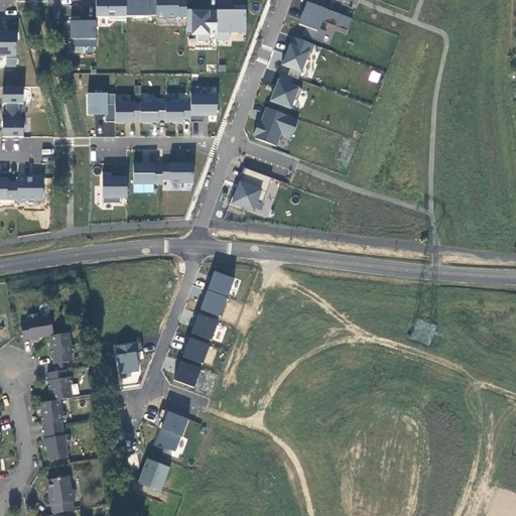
[(96,0),(96,15),(186,17),(186,33),(197,33),(197,39),(209,39),(209,31),(217,31),(217,40),(229,40),(229,32),(246,32),(246,10),(186,8),(186,0),(96,0)]
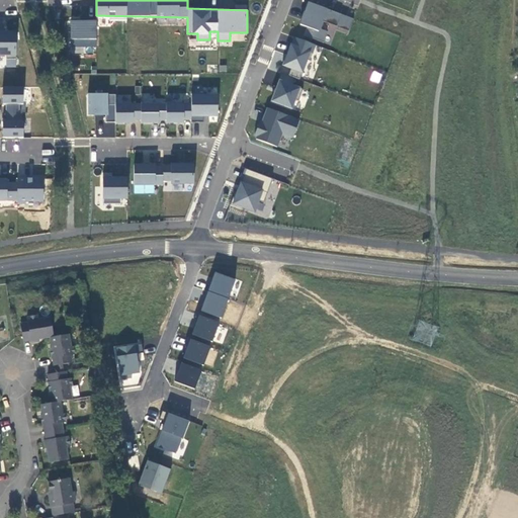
[(349,31),(353,16),(307,2),(300,24),(322,30),(324,24),(349,31)]
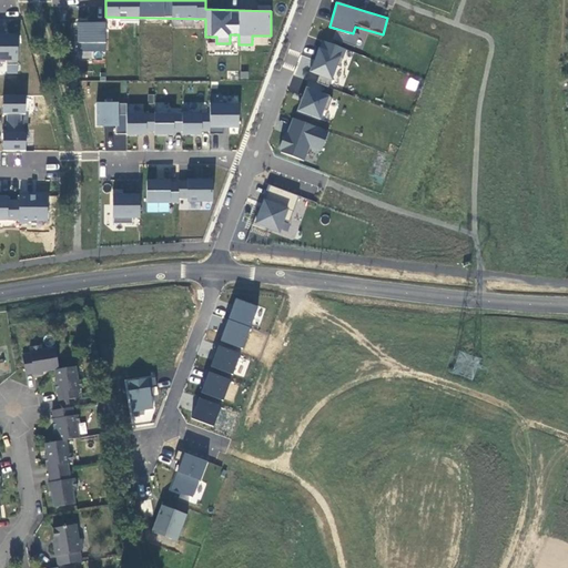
[(78,58),(105,59),(105,22),(79,21),(78,58)]
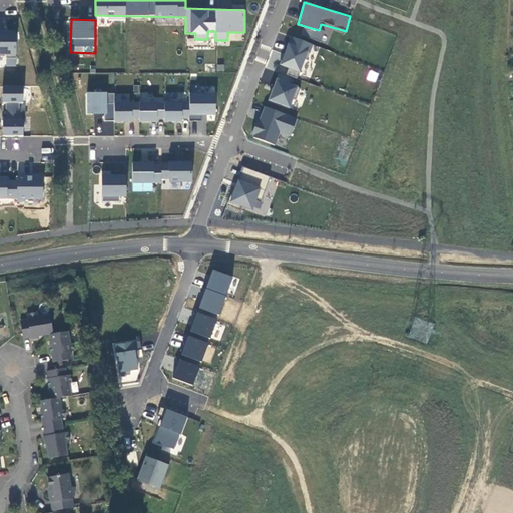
[(0,52),(7,53),(6,65),(16,66),(17,30),(0,29),(0,52)]
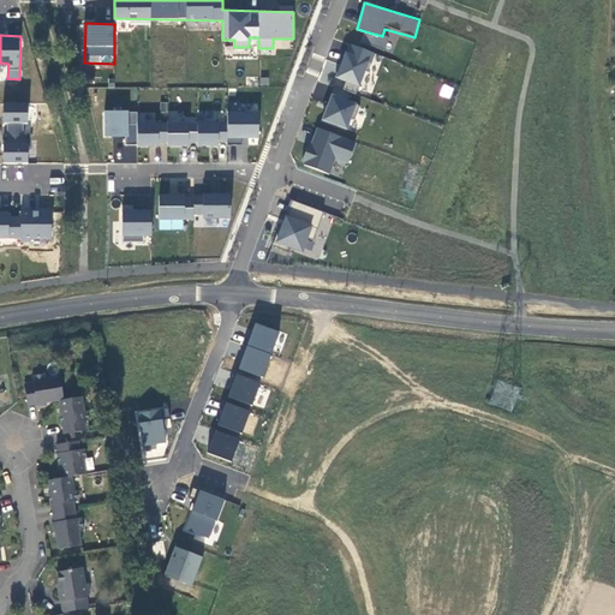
[(346,43),(336,81),(363,88),(372,51),(346,43)]
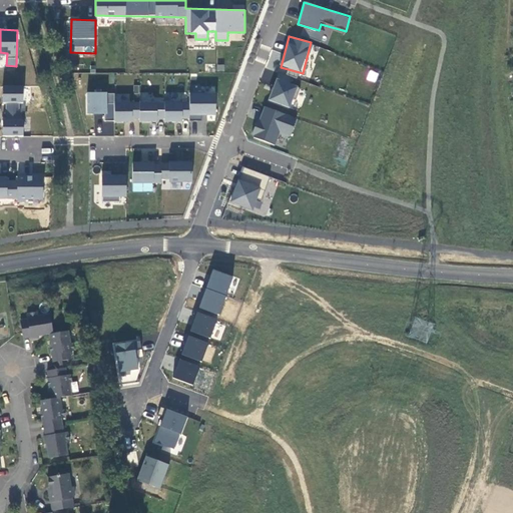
[(369,70),(367,80),(376,82),(378,72),(369,70)]
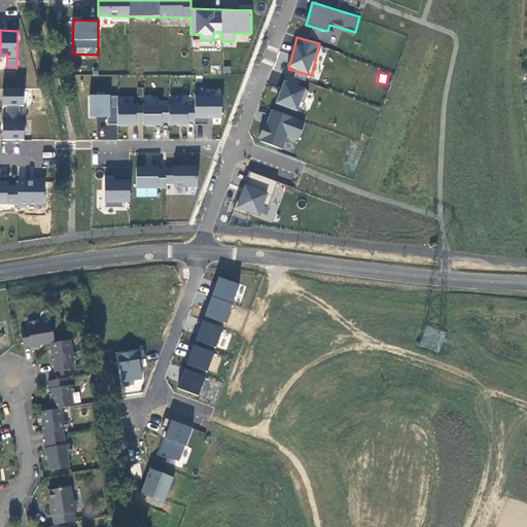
[(282,80),(276,104),(300,110),(306,86),(282,80)]
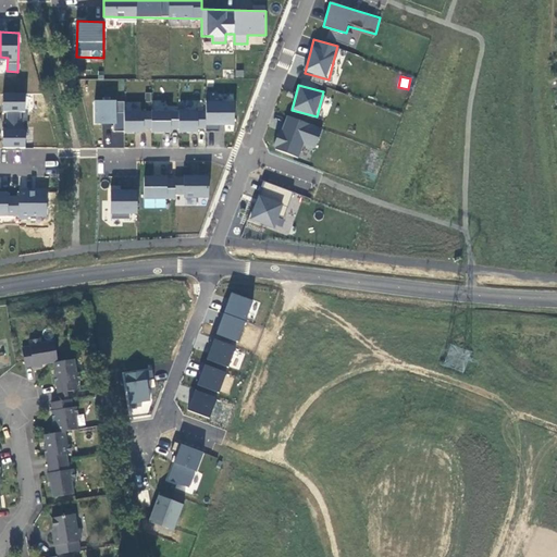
[(2,147),(25,148),(26,93),(3,93),(2,147)]
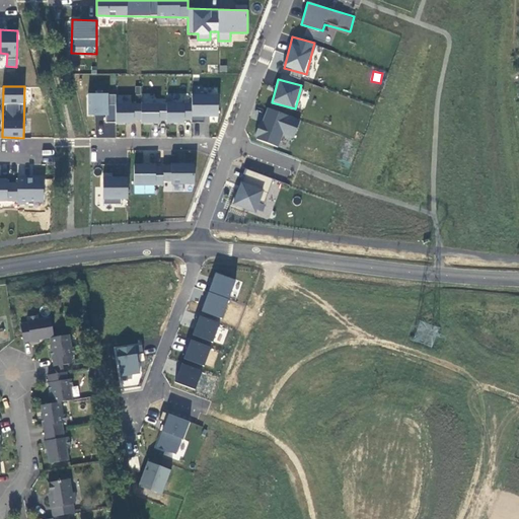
[(131,93),(87,93),(87,116),(105,116),(105,122),(219,122),(219,93),(192,93),(192,101),(131,101),(131,93)]
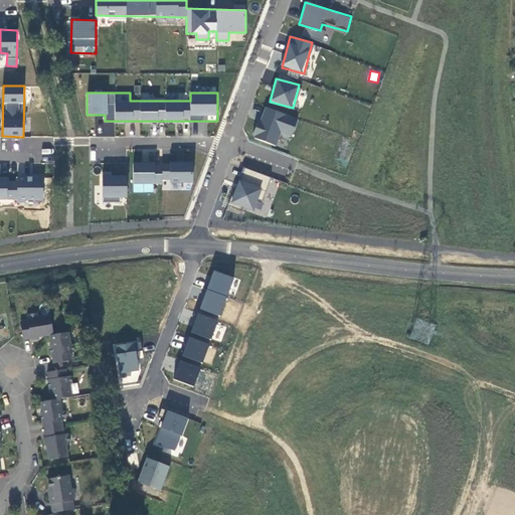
[(292,138),(298,117),(262,107),(253,139),(277,145),(280,135),(292,138)]
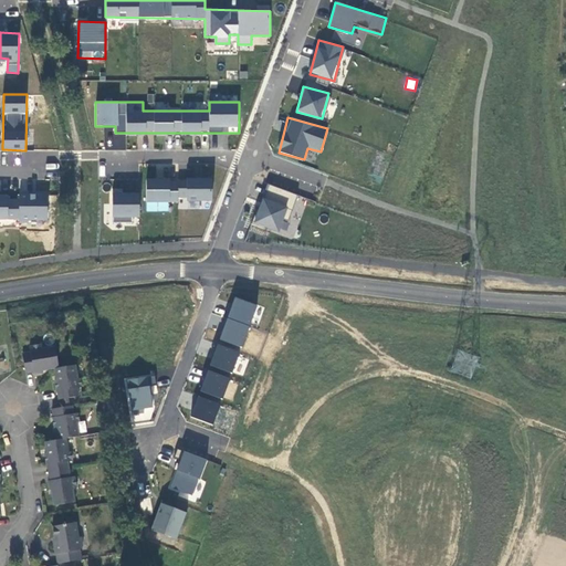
[(125,133),(113,133),(113,149),(125,149),(125,133)]
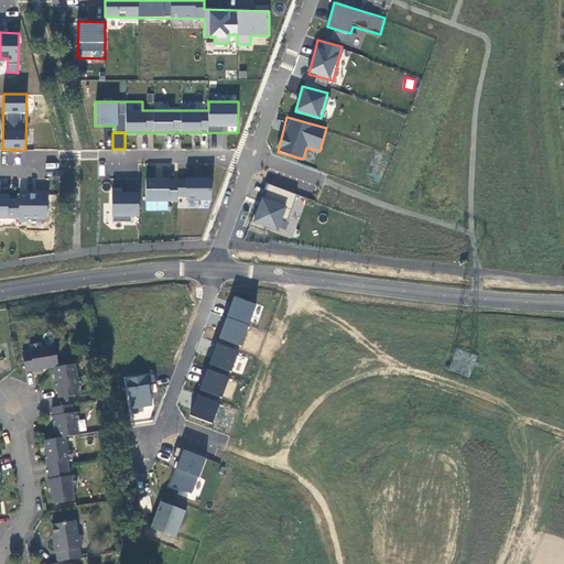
[(145,176),(145,210),(169,210),(169,202),(199,202),(199,201),(212,201),(212,177),(145,176)]
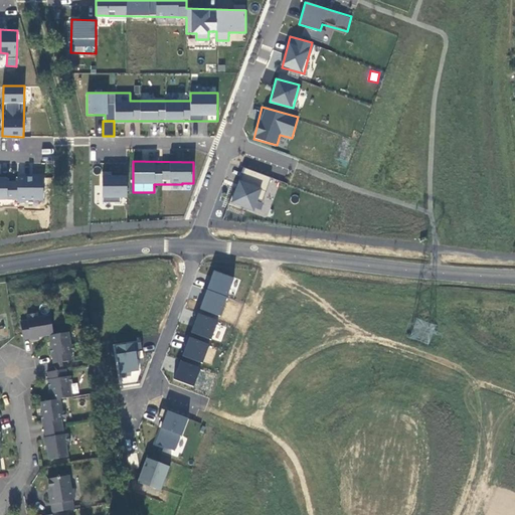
[(242,168),(230,204),(268,217),(280,180),(242,168)]
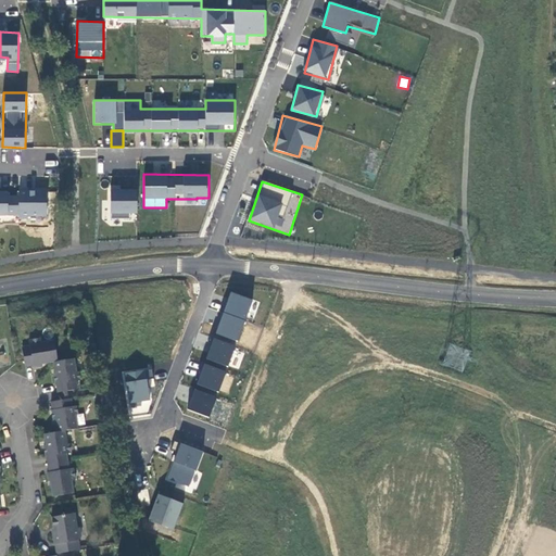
[(137,217),(138,188),(111,187),(110,216),(137,217)]
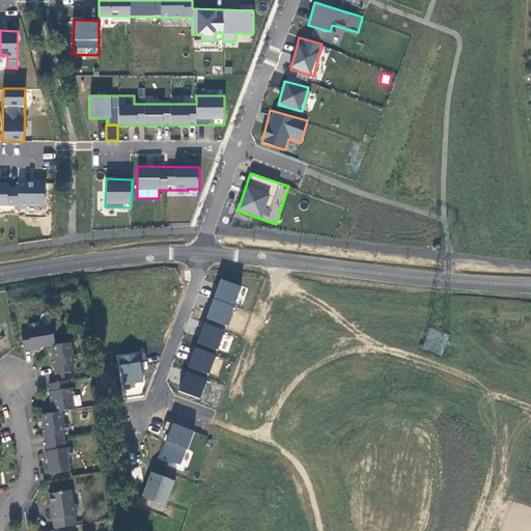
[(45,183),(0,182),(0,206),(45,206),(45,183)]
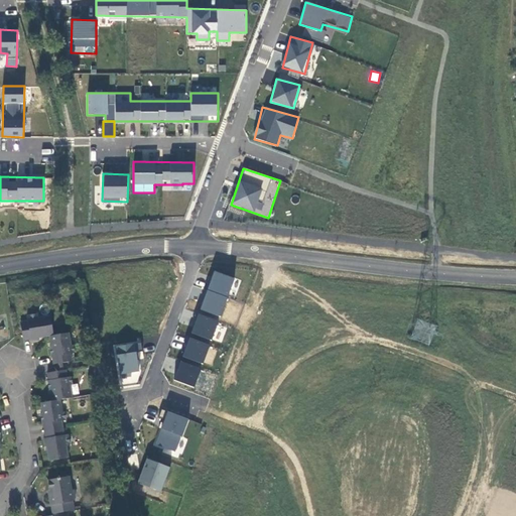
[(214,270),(200,309),(221,316),(235,278),(214,270)]
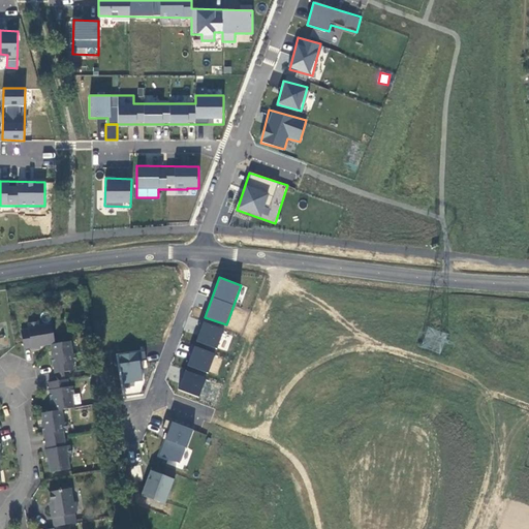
[(195,341),(216,349),(224,329),(204,320),(195,341)]
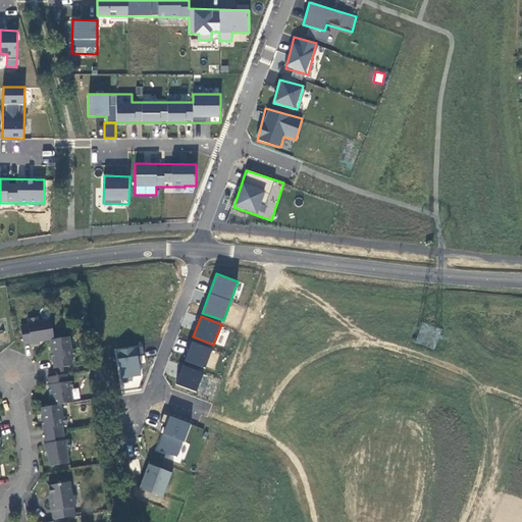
[(69,337),(53,340),(50,319),(39,321),(38,318),(27,320),(28,325),(19,327),(22,341),(22,345),(31,344),(31,345),(39,344),(39,342),(50,341),(51,351),(50,351),(52,362),(52,361),(54,369),(57,368),(62,367),(72,366),(70,358),(74,358),(73,350),(71,350),(69,337)]
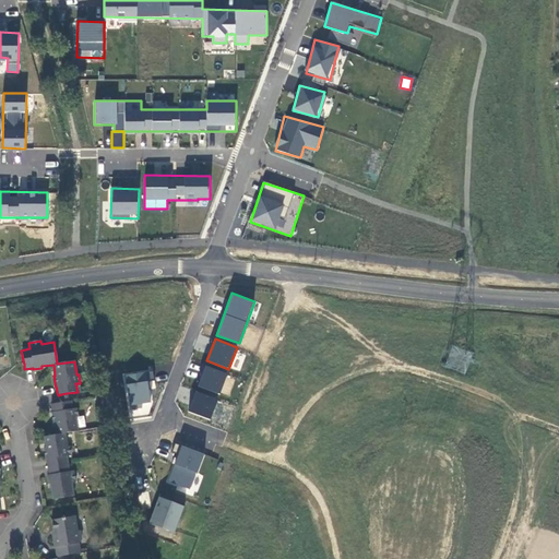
[(219,394),(227,373),(205,365),(197,385),(219,394)]
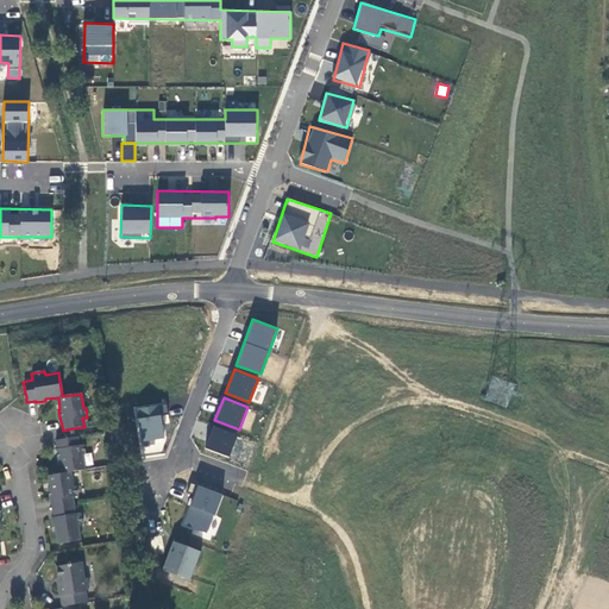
[(143,456),(168,451),(159,414),(168,413),(165,402),(133,408),(143,456)]
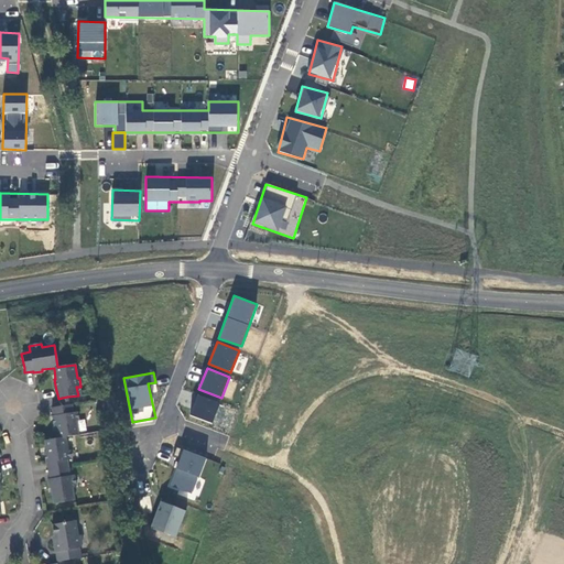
[(188,414),(212,423),(220,402),(197,393),(188,414)]
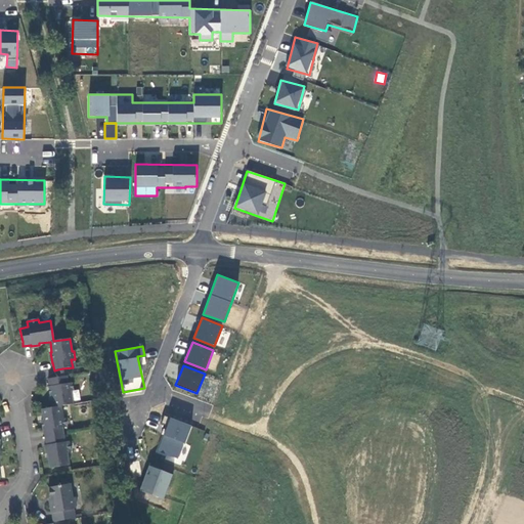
[(63,442),(62,435),(61,428),(66,427),(64,419),(62,420),(60,406),(73,404),(71,391),(73,391),(71,383),(67,384),(66,377),(64,377),(58,378),(47,379),(49,387),(48,387),(50,397),(51,397),(53,407),(41,409),(42,421),(41,421),(42,431),(43,431),(46,445),(44,446),(45,454),(48,453),(48,457),(47,459),(49,468),(69,465),(68,453),(71,452),(69,441),(63,442)]
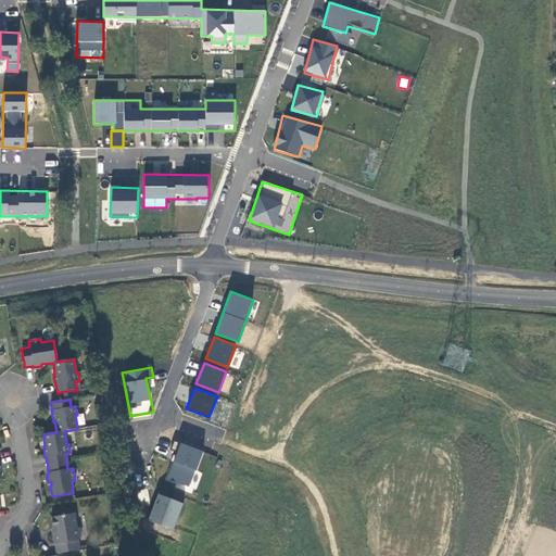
[(202,472),(197,470),(204,453),(181,442),(165,479),(194,492),(202,472)]
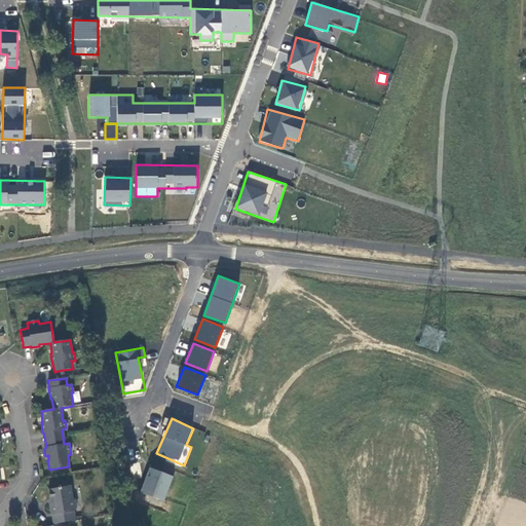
[(163,500),(174,476),(149,466),(140,491),(163,500)]
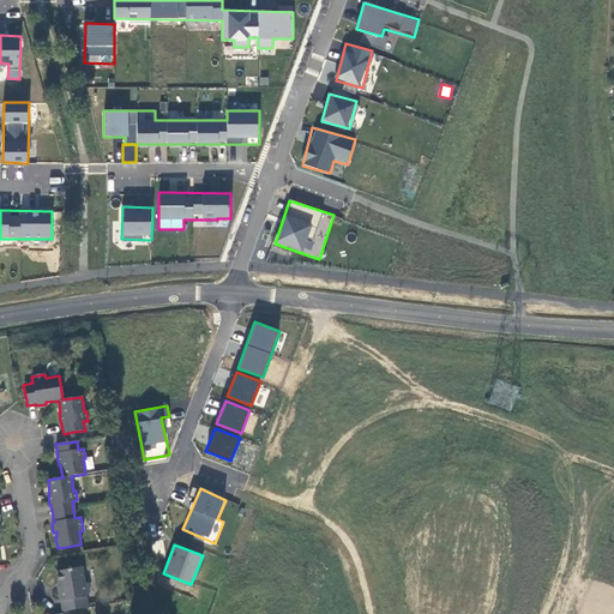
[(60,601),(61,612),(86,608),(85,597),(89,594),(86,584),(84,584),(80,567),(55,572),(59,590),(56,590),(59,602),(60,601)]
